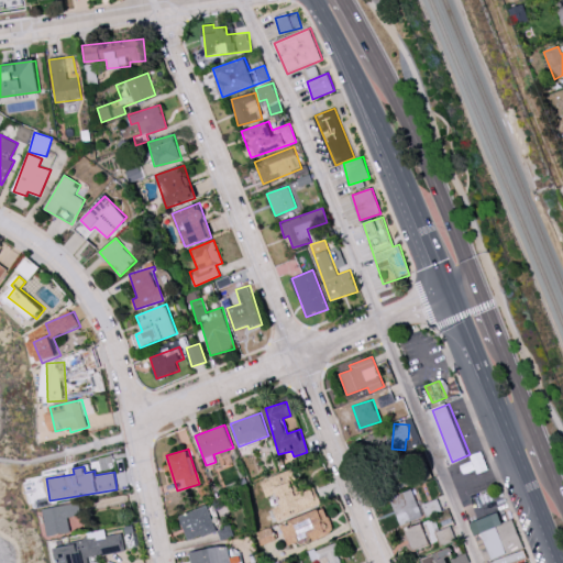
[(319,504),(313,488),(298,494),(289,471),(261,481),(266,497),(275,494),(279,505),(271,508),(275,520),(319,504)]
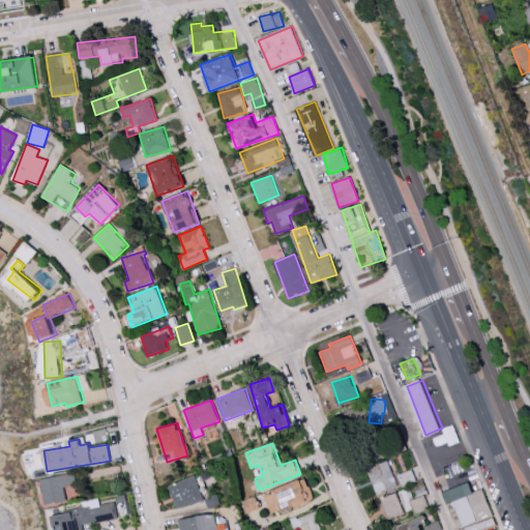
[(412,469),(393,476),(387,461),(365,469),(377,495),(416,479),(412,469)]
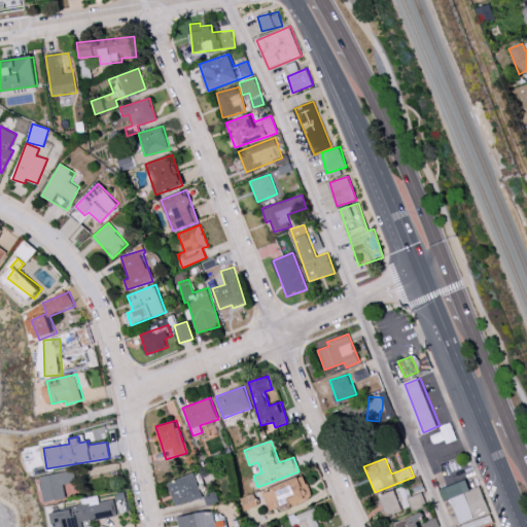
[(64,484),(76,482),(75,470),(41,476),(45,501),(66,498),(64,484)]
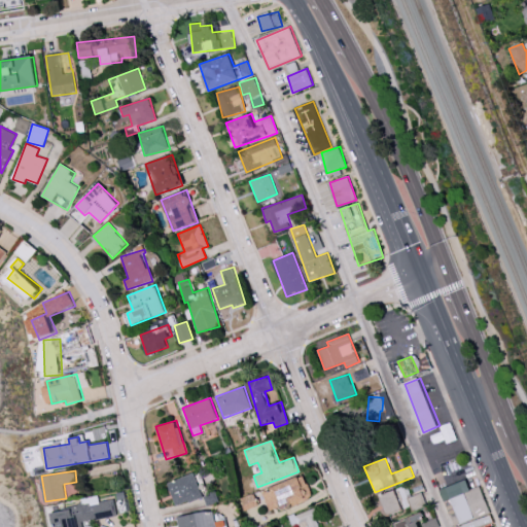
[(168,482),(176,506),(203,498),(195,473),(168,482)]
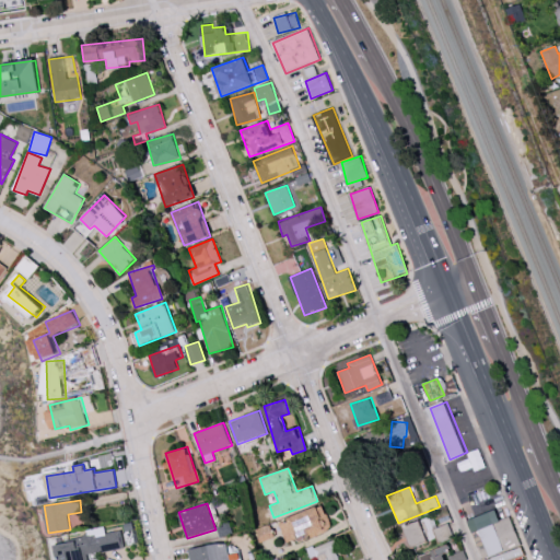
[(286,543),(299,538),(300,541),(330,531),(322,505),(278,522),(286,543)]
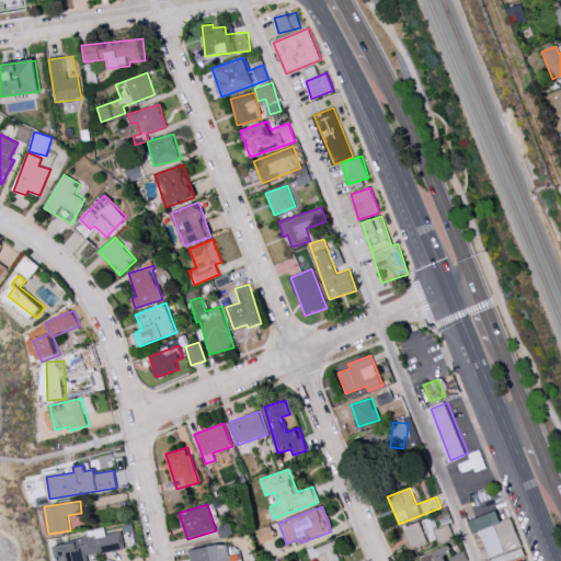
[(512,517),(500,521),(496,511),(476,517),(490,560),(488,560),(514,560),(525,558),(512,517)]
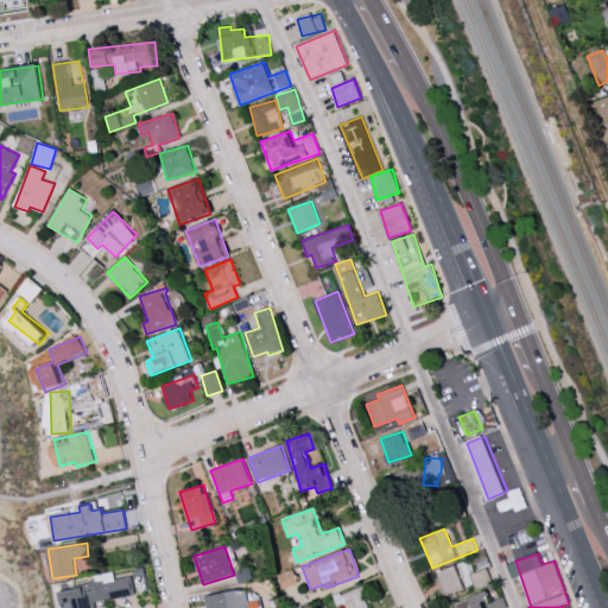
[(438,571),(447,594),(475,583),(466,561),(438,571)]
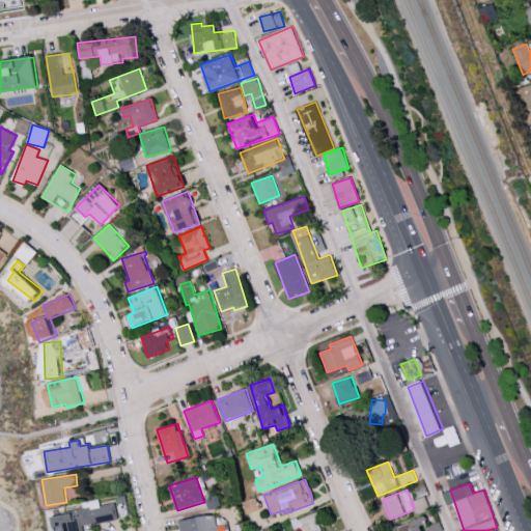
[(412,501),(416,512),(429,508),(425,496),(412,501)]
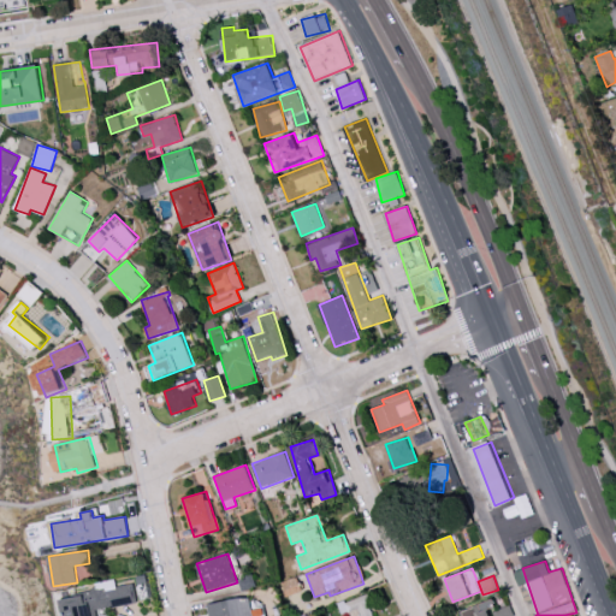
[(60,596),(64,615),(99,615),(98,609),(135,603),(132,584),(116,586),(114,579),(94,582),(95,591),(60,596)]
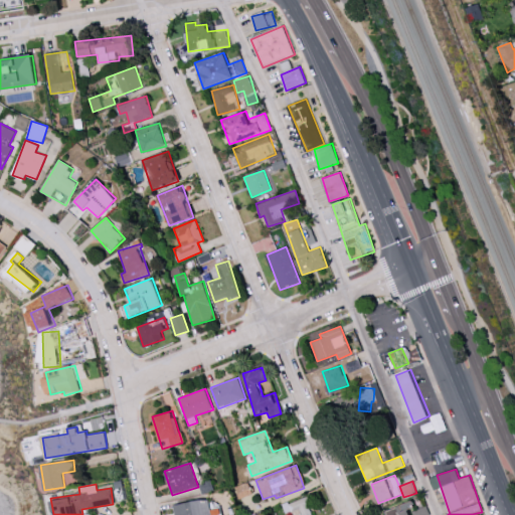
[(292,511),(293,514),(313,514),(306,496),(283,505),(286,514),(292,511)]
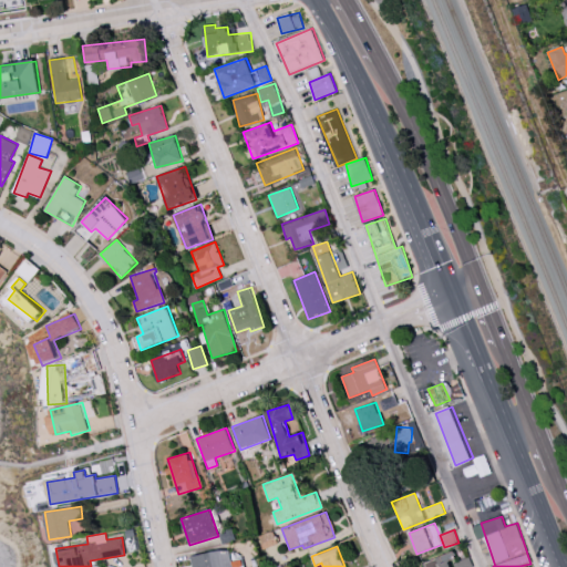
[(192,566),(244,566),(243,558),(233,560),(230,548),(191,556),(192,566)]
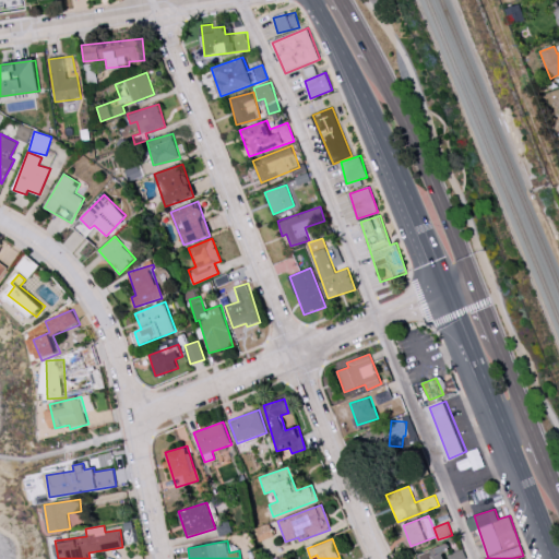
[(450,549),(448,543),(418,555),(419,558),(444,558),(442,552),(450,549)]
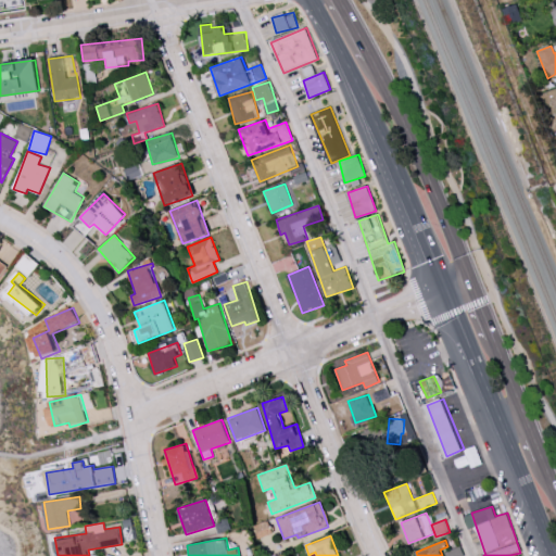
[(442,552),(443,555),(464,555),(460,545),(442,552)]
